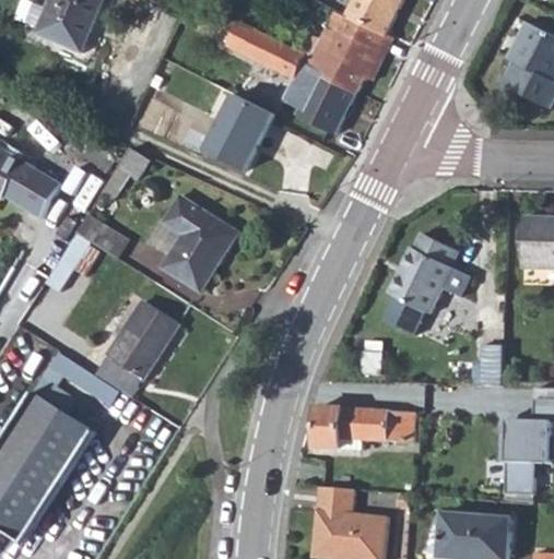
[(47,0),(32,38),(75,57),(101,0),(47,0)]
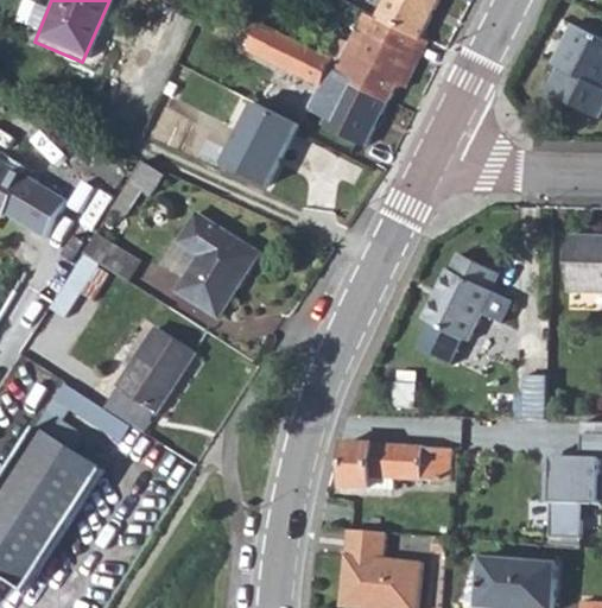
[(384,0),(374,20),(417,43),(438,0),(384,0)]
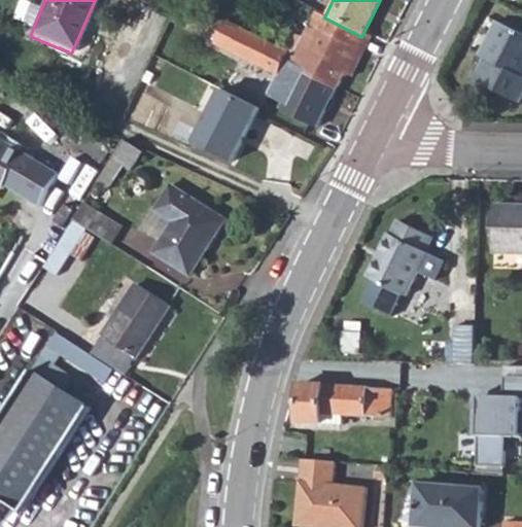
[(287,57),(284,63),(336,90),(343,75),(361,37),(324,18),(323,21),(315,15),(302,42),(296,39),(287,57)]
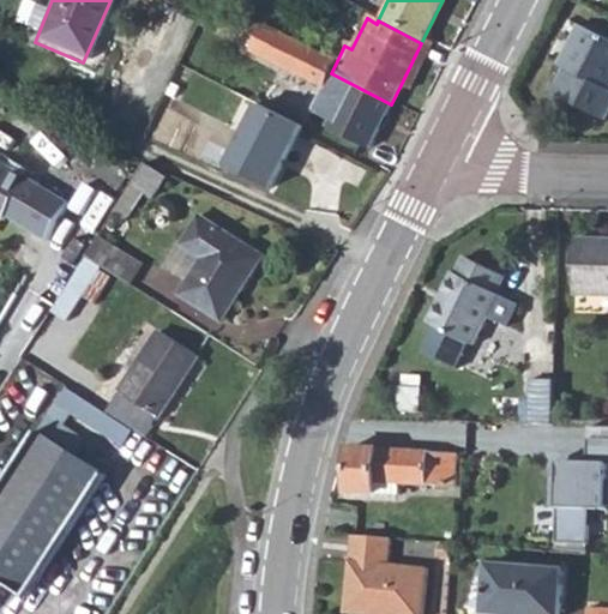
[(335,66),(260,26),(246,55),(318,90),(305,115),(324,125),(323,127),(367,150),(391,104),(331,73),(335,66)]
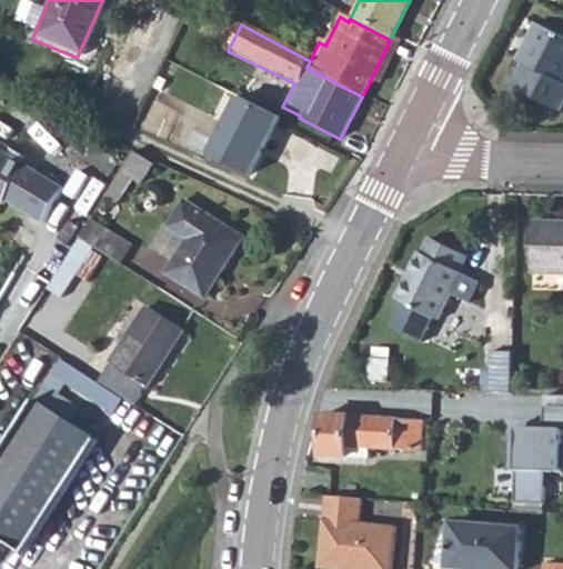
[(501,77),(496,86),(551,112),(562,89),(562,87),(558,85),(562,72),(562,41),(528,25),(510,61),(514,63),(506,79),(501,77)]
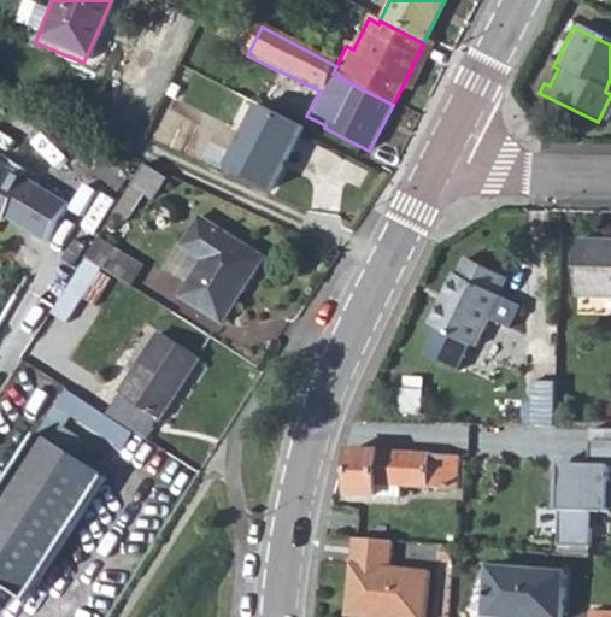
[(423,43),(401,88),(411,93),(433,48),(423,43)]
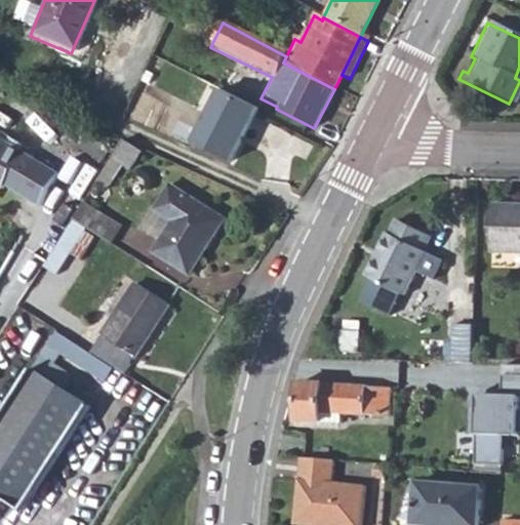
[(253,110),(217,90),(190,144),(226,162),(253,110)]
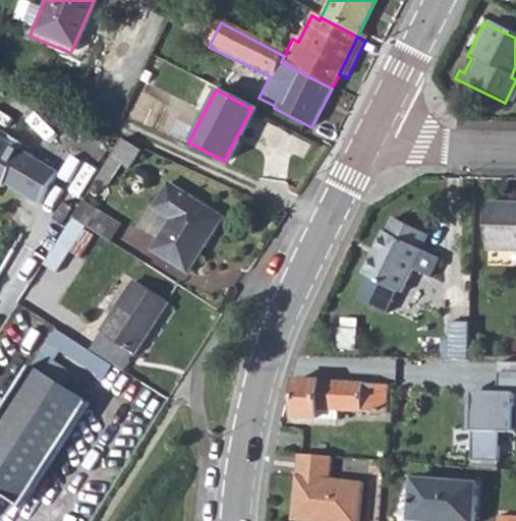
[(84,137),(77,149),(99,164),(107,153),(84,137)]
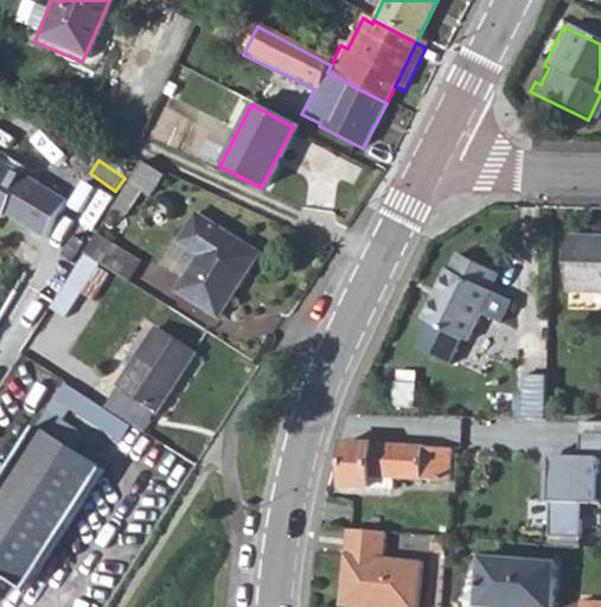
[(141,160),(129,180),(151,192),(162,172),(141,160)]
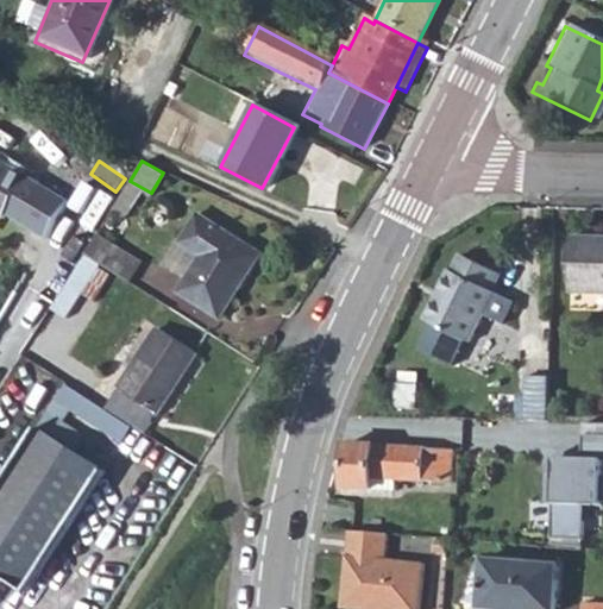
[(0,220),(1,218),(42,243),(64,208),(0,169),(0,220)]
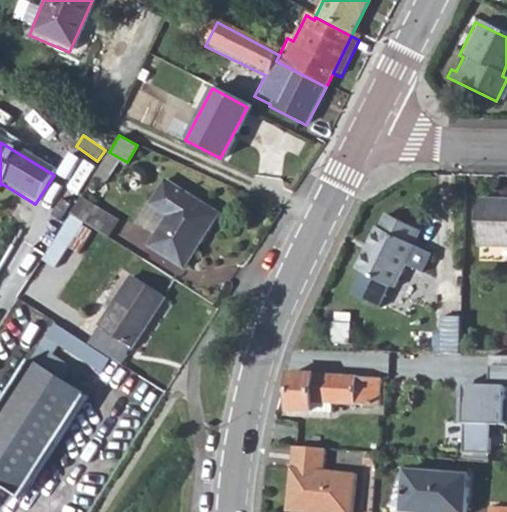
[(168,215),(148,244),(182,266),(198,243),(200,244),(220,216),(166,180),(151,203),(168,215)]
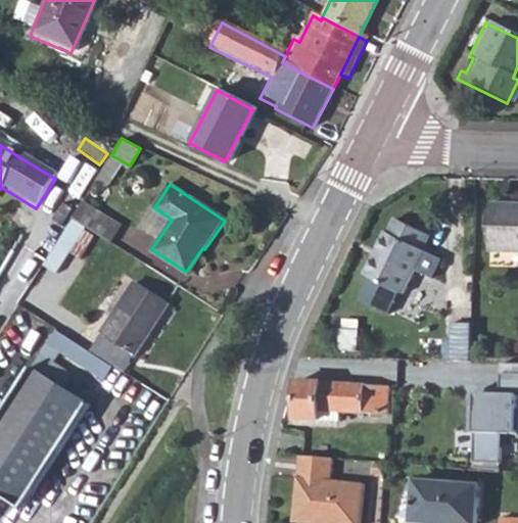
[(109,238),(121,223),(84,198),(43,260),(56,270),(87,223),(109,238)]
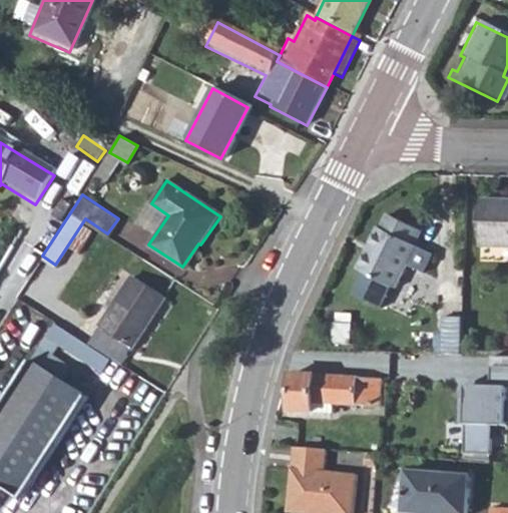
[(507,200),(474,200),(474,246),(507,246),(507,200)]
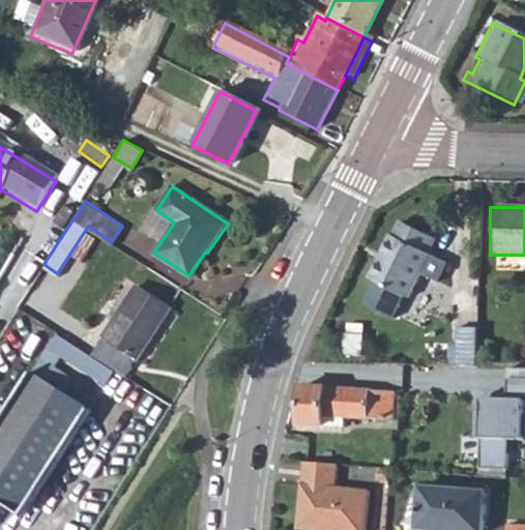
[(389,234),(370,280),(375,282),(403,295),(409,298),(429,254),(428,253),(434,237),(399,221),(392,235),(389,234)]
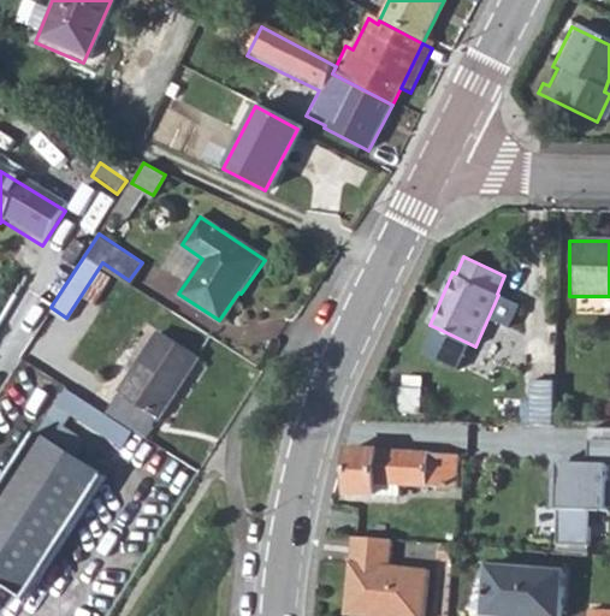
[(167,315),(155,335),(116,394),(102,414),(141,439),(194,359),(206,339),(167,315)]
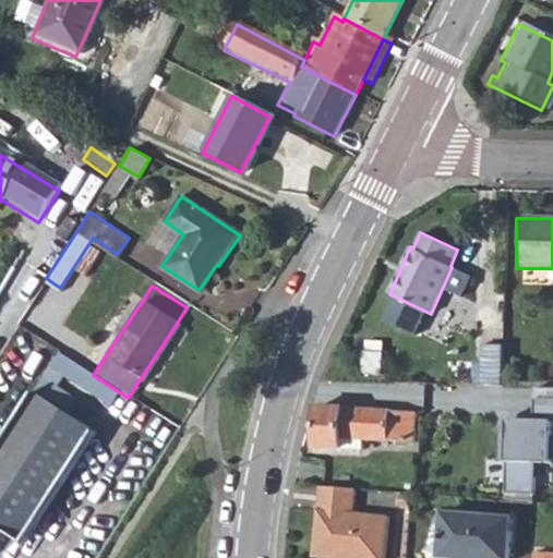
[(412,335),(424,311),(395,296),(383,317),(412,335)]
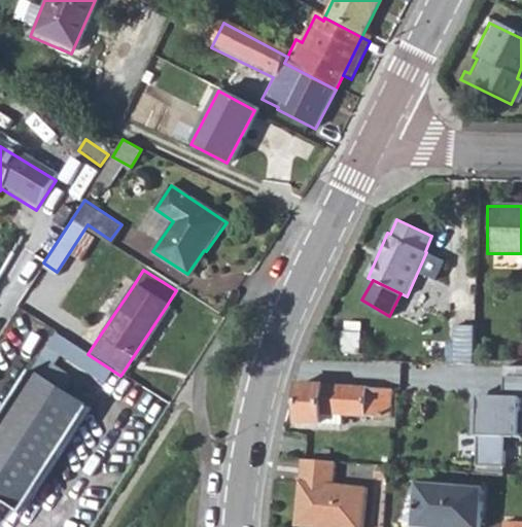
[(452,328),(451,361),(467,362),(468,328),(452,328)]
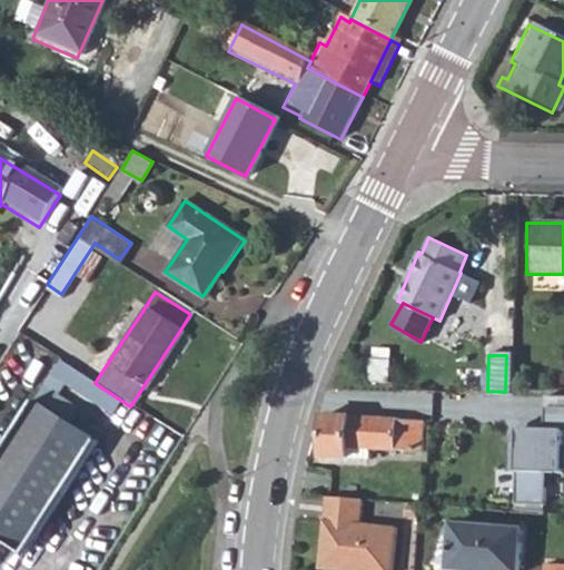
[(386,360),(366,359),(366,382),(386,383),(386,360)]
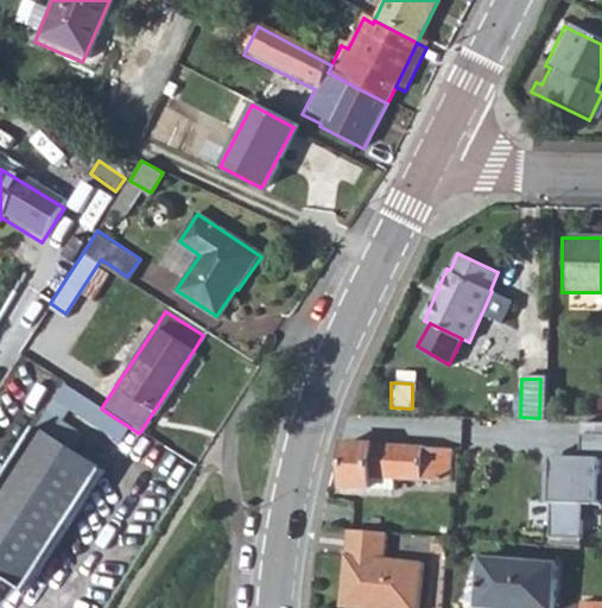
[(549,455),(547,534),(580,536),(581,502),(599,502),(599,499),(601,499),(601,474),(600,474),(601,460),(601,458),(601,422),(581,420),(578,455),(549,455)]
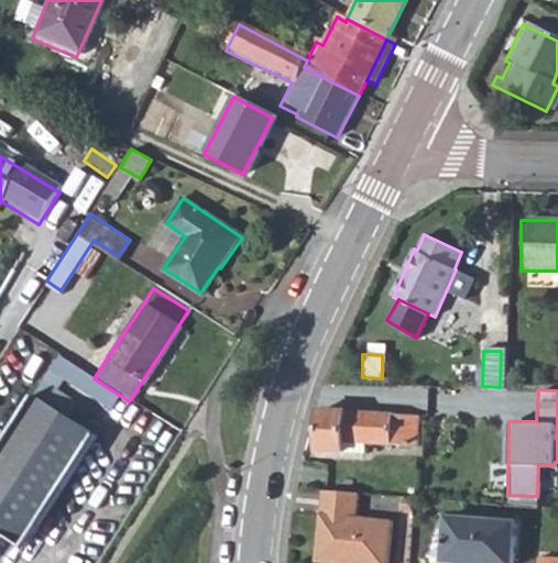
[(31,396),(0,443),(0,536),(21,550),(94,438),(31,396)]
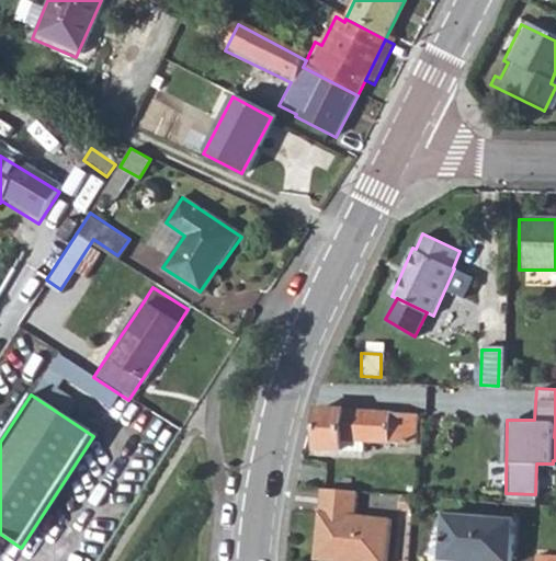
[(363,441),(415,443),(417,412),(389,410),(318,405),(316,449),(343,451),(343,441),(363,441)]
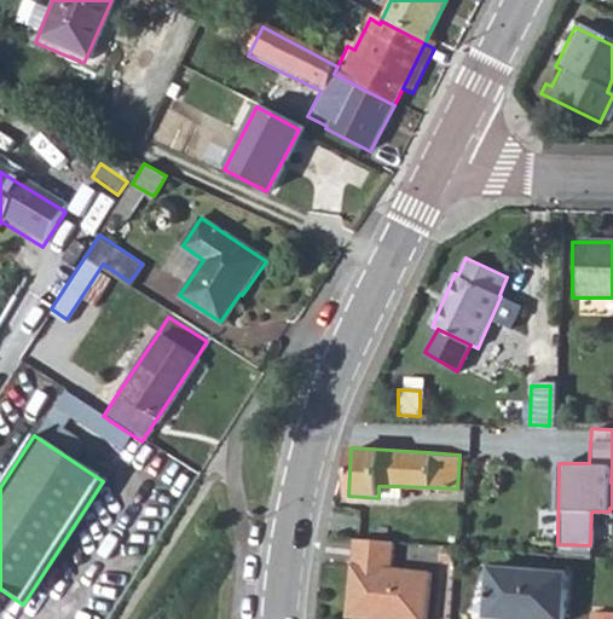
[(379,486),(379,498),(400,498),(400,486),(379,486)]
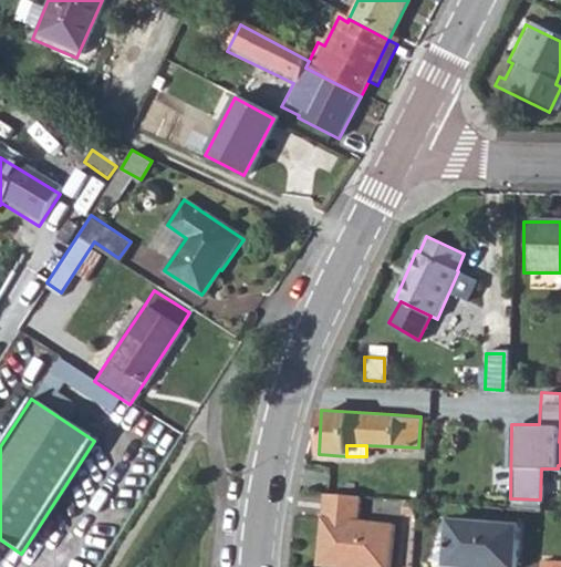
[(360,498),(324,496),(320,566),(392,566),(395,524),(359,522),(360,498)]
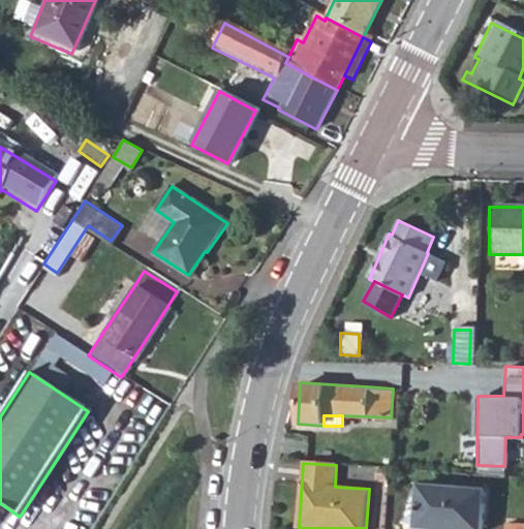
[(483,492),(415,487),(413,522),(439,524),(480,527),(483,492)]
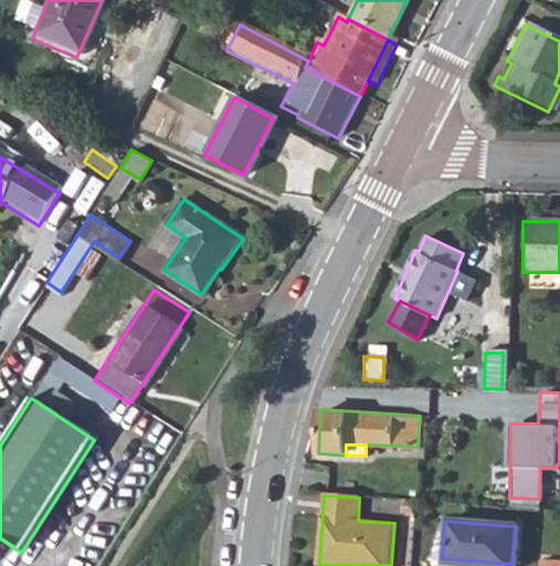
[(559,565),(559,556),(538,555),(537,565),(559,565)]
